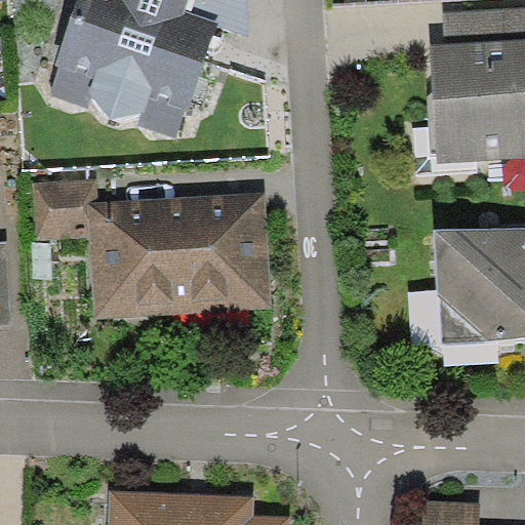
[(79,0),(56,66),(63,68),(51,94),(90,108),(95,99),(111,120),(144,111),(138,126),(176,136),(185,110),(189,112),(217,26),(218,22),(186,10),(188,0),(79,0)]
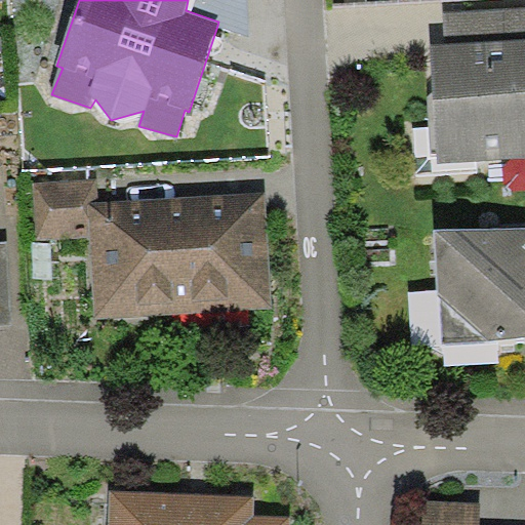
[(188,0),(186,10),(218,22),(217,26),(249,36),(247,0),(188,0)]
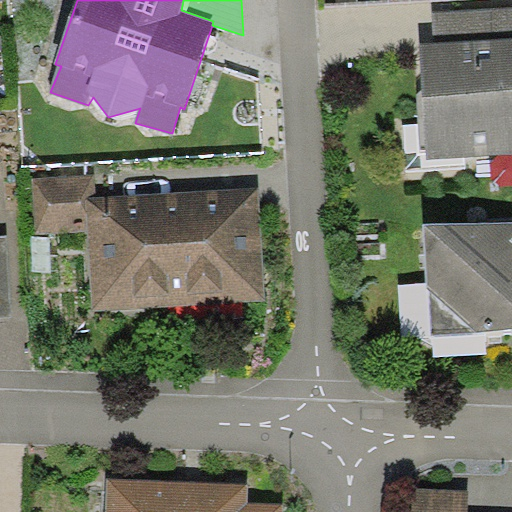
[(511,6),(433,11),(435,41),(511,36),(511,6)]
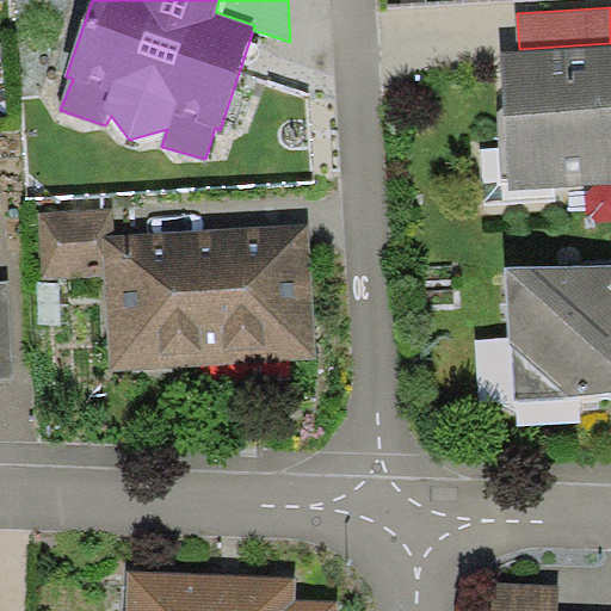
[(610,43),(519,49),(501,50),(508,190),(610,183),(610,43)]
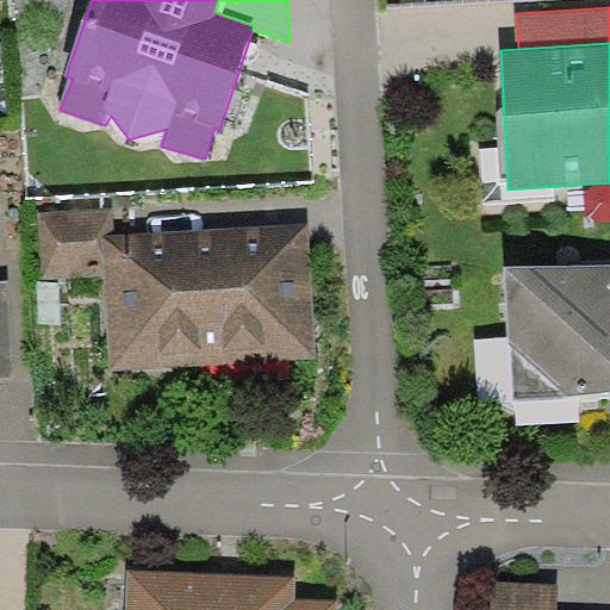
[(45,279),(106,274),(104,236),(117,236),(114,205),(41,211),(45,279)]
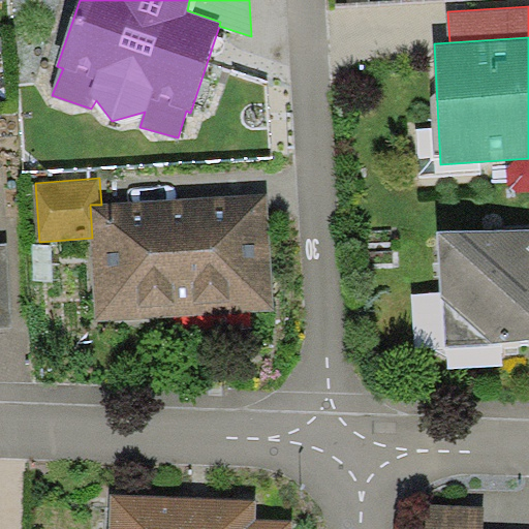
[(101,205),(90,205),(92,238),(97,321),(276,311),(269,194),(101,205)]
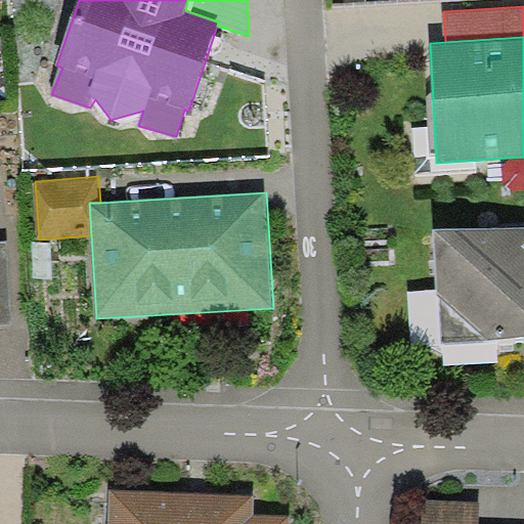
[(523,226),(434,228),(442,345),(523,336),(523,226)]
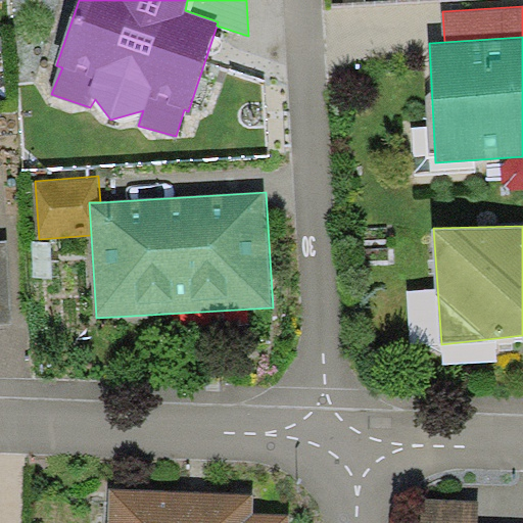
[(255,494),(109,489),(108,522),(289,522),(290,515),(254,514),(255,494)]
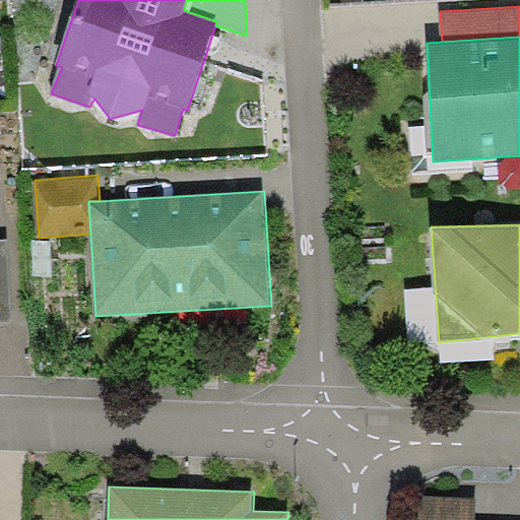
[(474,519),(476,498),(407,495),(406,519),(474,519)]
